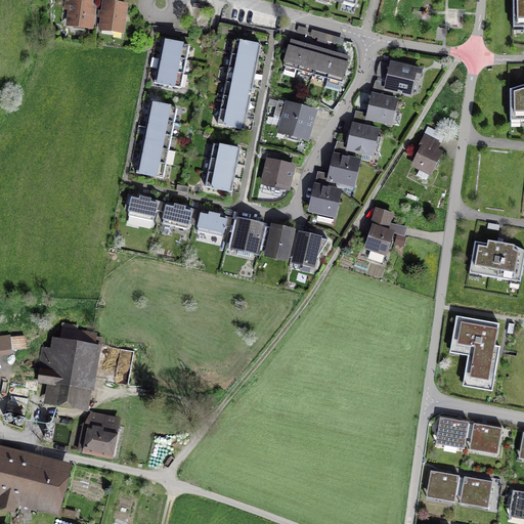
[(92,0),(90,0),(66,0),(66,9),(71,9),(69,25),(93,28),(95,10),(91,9),(92,0)]
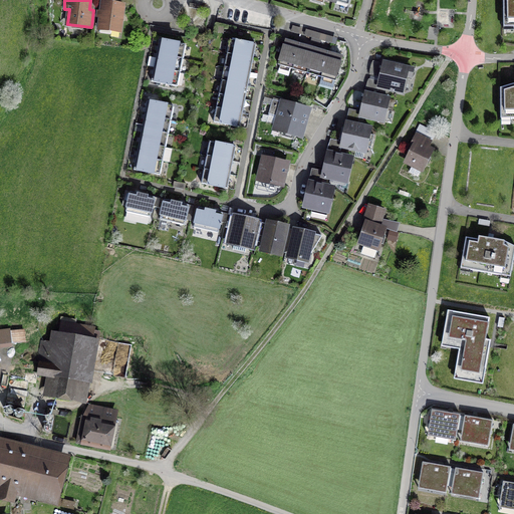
[(513,0),(503,0),(504,22),(513,22),(513,27),(513,0)]
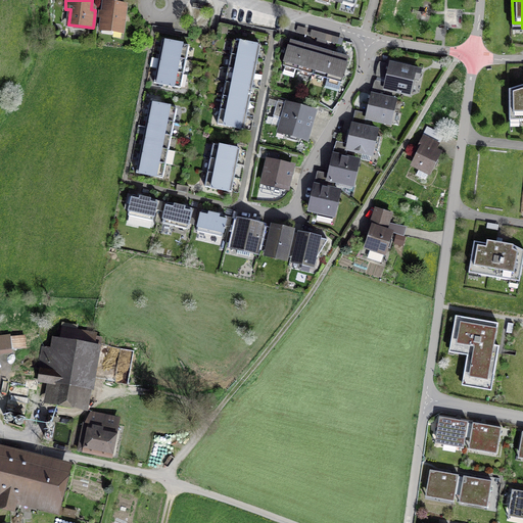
[(126,4),(104,2),(103,12),(100,11),(99,17),(103,17),(101,33),(113,34),(113,31),(122,32),(126,4)]
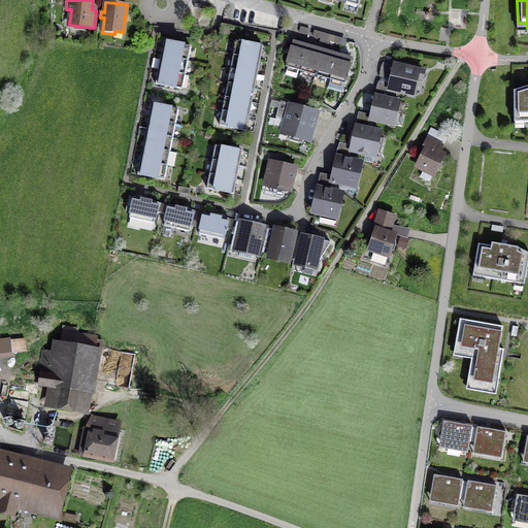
[(301,70),(308,46),(284,39),(282,46),(291,50),(286,66),(301,70)]
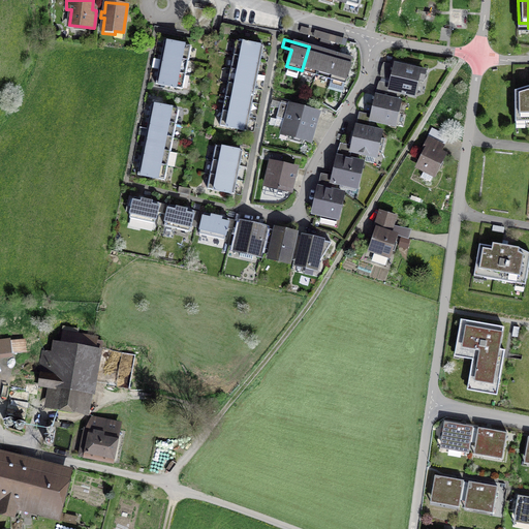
[(161,55),(187,60),(190,47),(164,41),(161,55)]
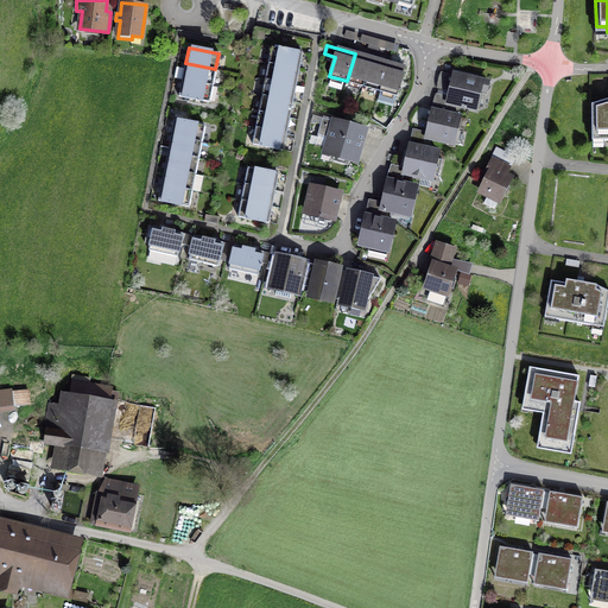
[(270,63),(299,70),(303,55),(273,49),(270,63)]
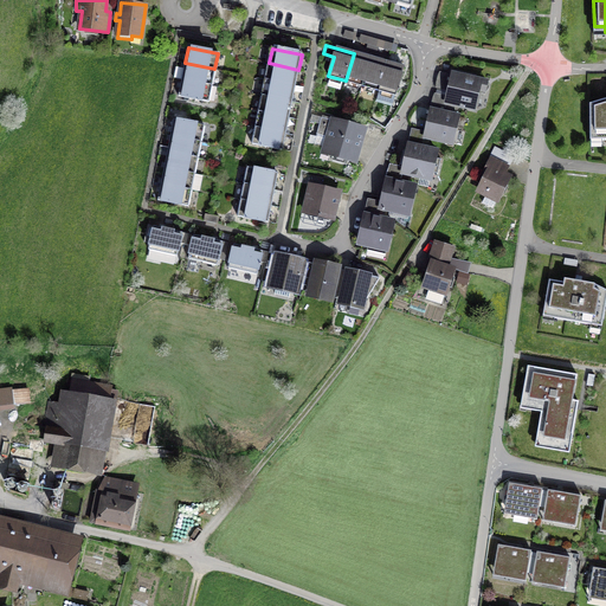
[(362,86),(371,58),(354,53),(346,81),(362,86)]
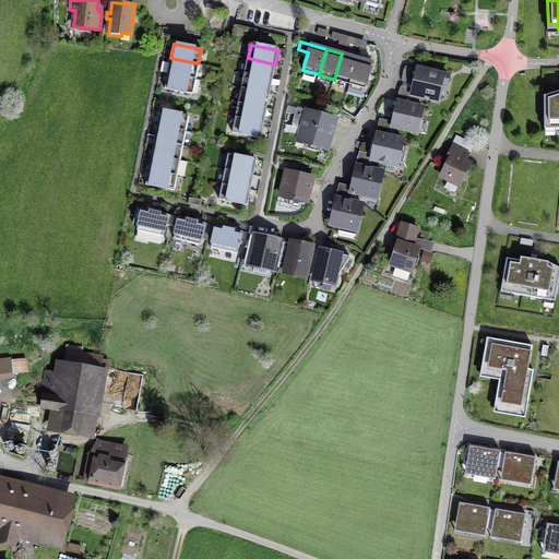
[(349,84),(357,58),(342,54),(334,80),(349,84)]
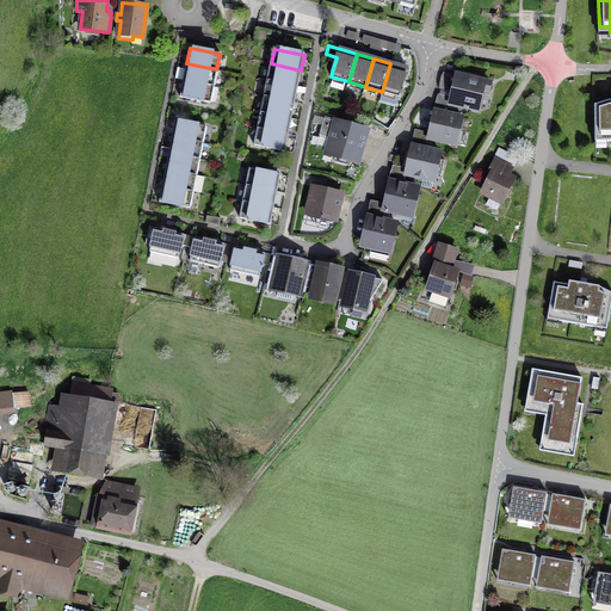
[(183,80),(214,86),(216,69),(186,63),(183,80)]
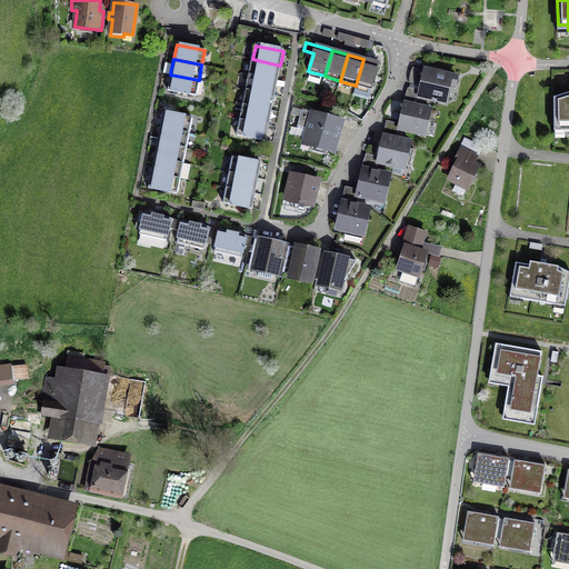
[(249,75),(278,80),(280,66),(252,59),(249,75)]
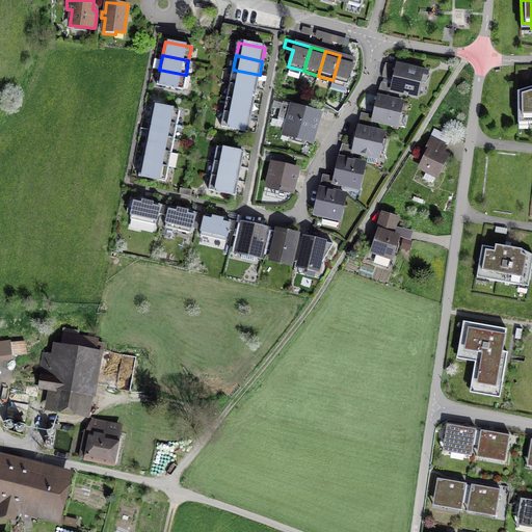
[(340,55),(333,80),(349,84),(356,59),(340,55)]
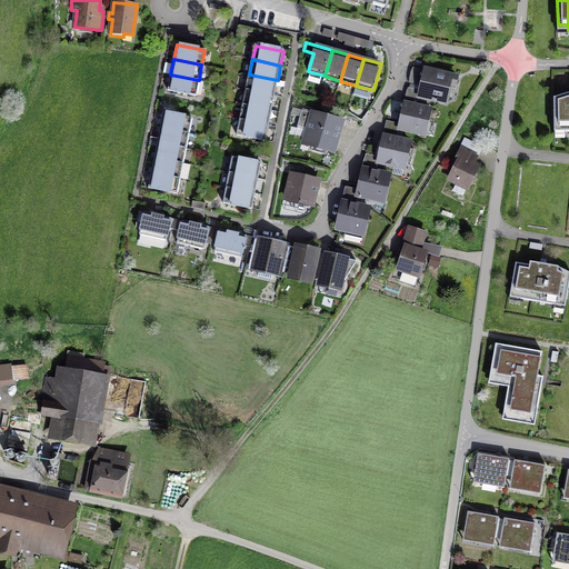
[(427,98),(445,102),(451,76),(426,70),(418,101),(426,102),(427,98)]
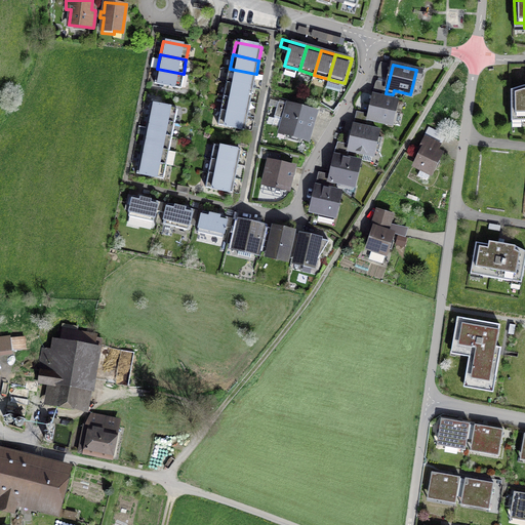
[(184,74),(157,69),(154,83),(180,88),(184,74)]
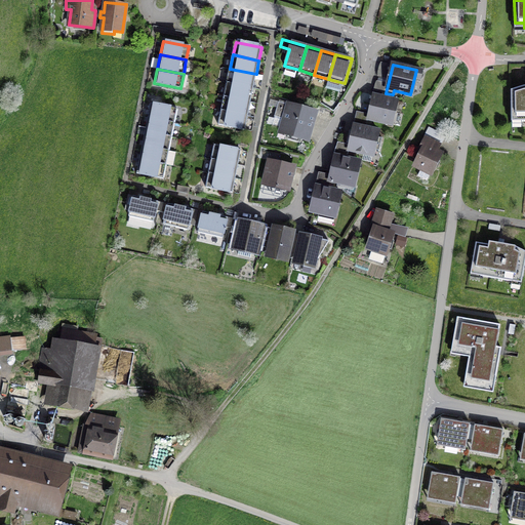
[(256,74),(230,69),(228,82),(253,87),(256,74)]
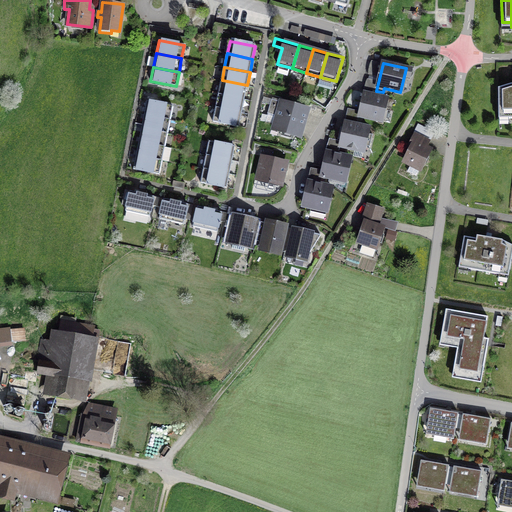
[(219,94),(244,99),(247,85),(222,80),(219,94)]
